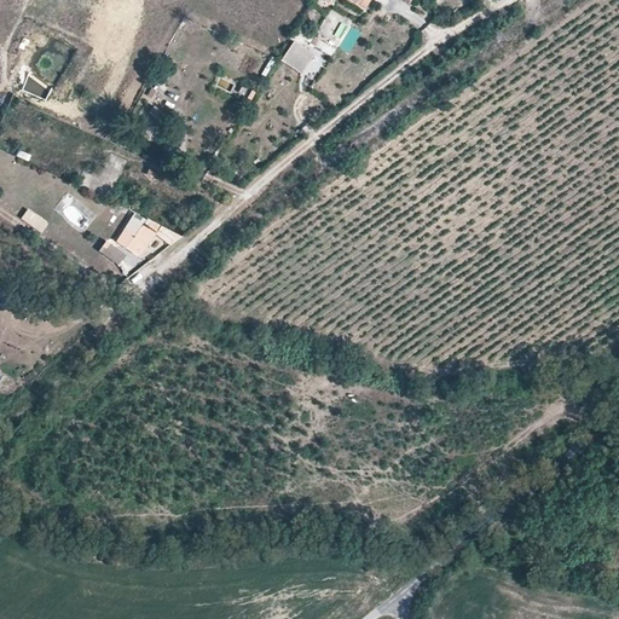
[(342,40),(348,25),(340,22),(335,36),(342,40)]
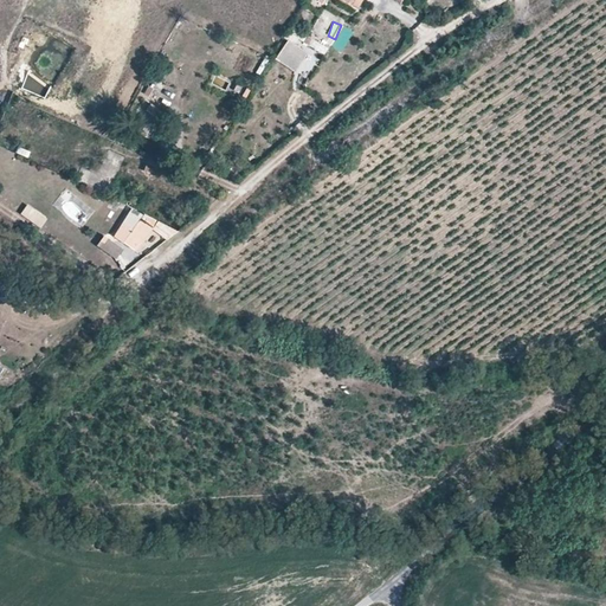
[(295,71),(308,52),(288,39),(276,59),(295,71)]
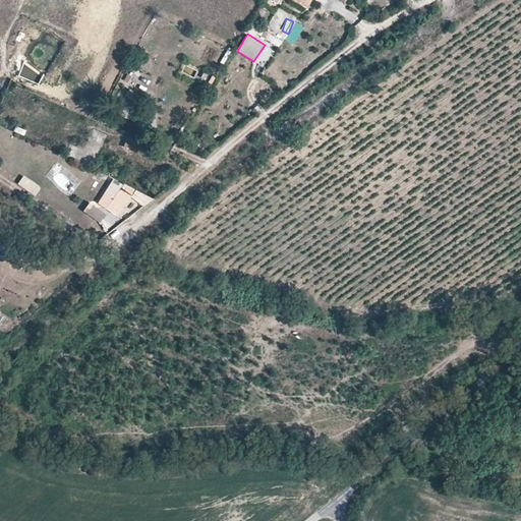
[(127,74),(124,80),(133,85),(136,79),(127,74)]
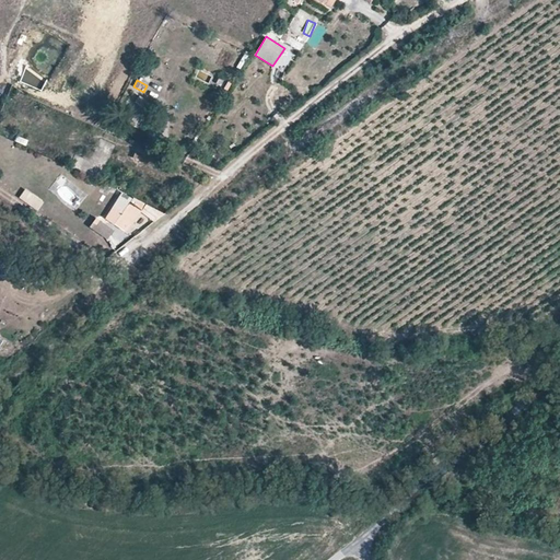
[(25,189),(19,199),(38,211),(45,202),(25,189)]
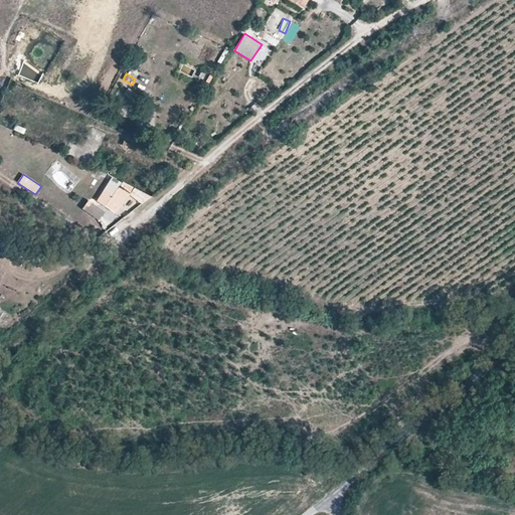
[(117,207),(128,191),(130,192),(132,189),(114,177),(101,196),(117,207)]
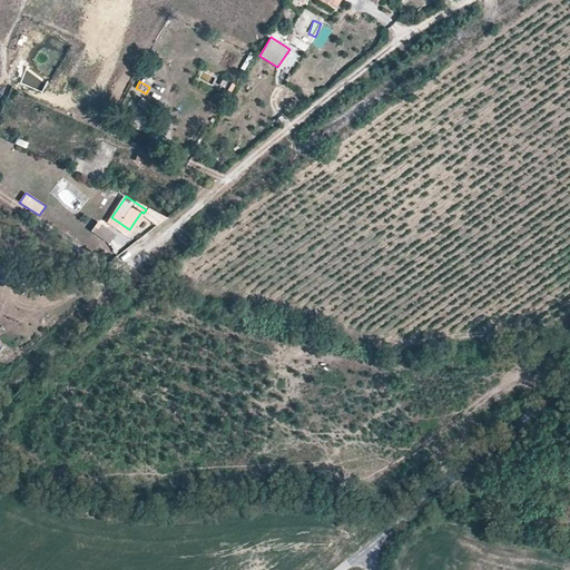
[(129,229),(111,217),(109,220),(127,233),(129,229)]
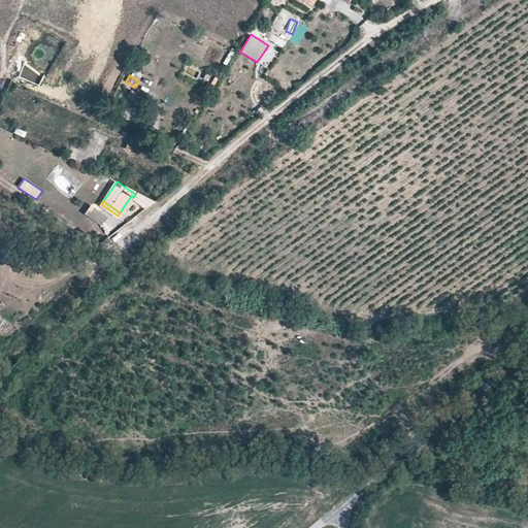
[(108,220),(92,207),(86,217),(102,228),(108,220)]
